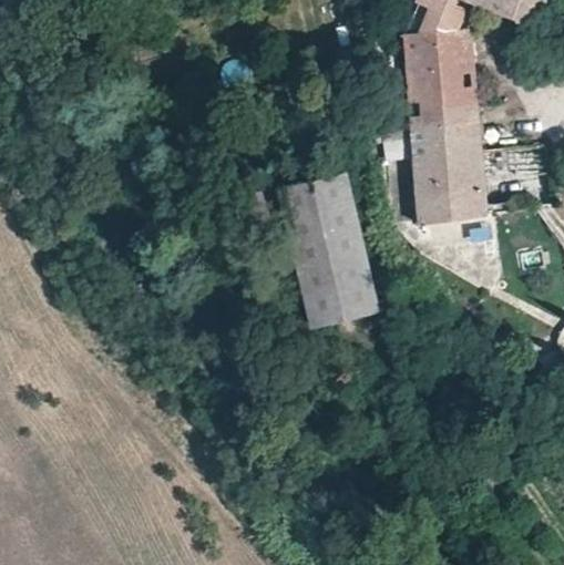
[(414,0),(402,34),(469,30),(477,6),(462,0),(414,0)]
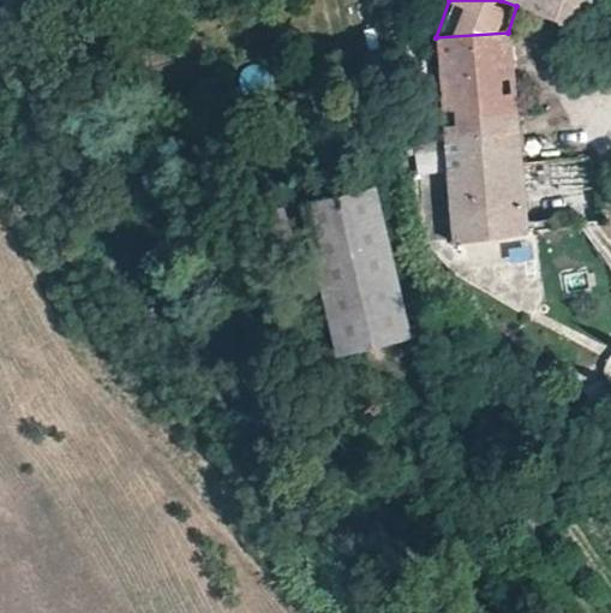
[(501,0),(516,6),(555,22),(563,23),(569,23),(580,18),(586,10),(589,3),(588,0),(501,0)]
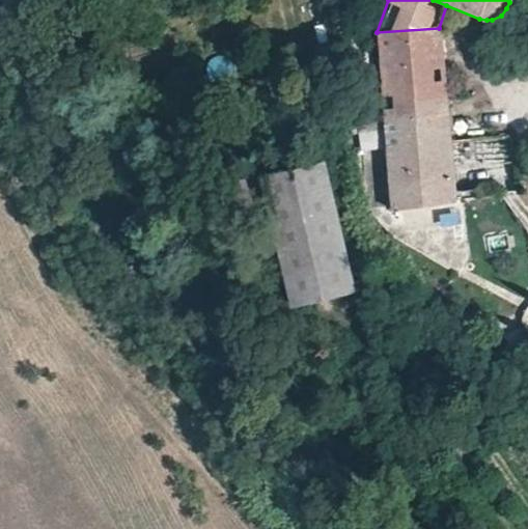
[(386,144),(450,139),(439,28),(377,32),(383,118),(386,144)]
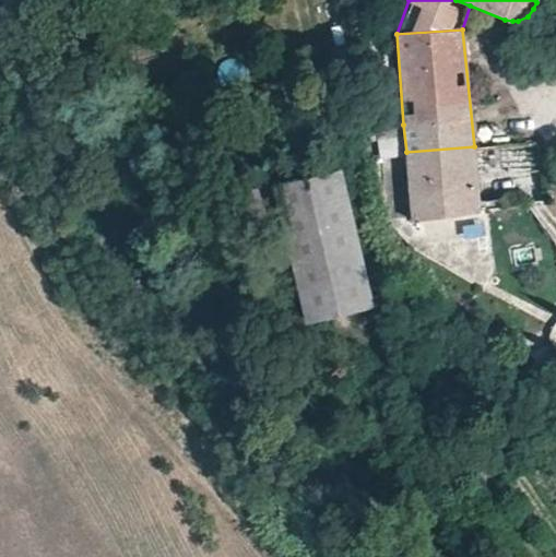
[(532,146),(474,146),(406,152),(411,220),(481,212),(478,179),(539,173),(532,146)]
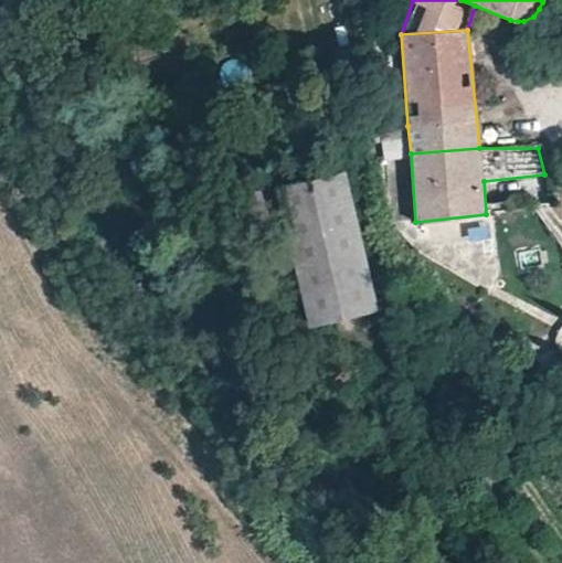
[(310,327),(375,309),(343,172),(275,189),(310,327)]
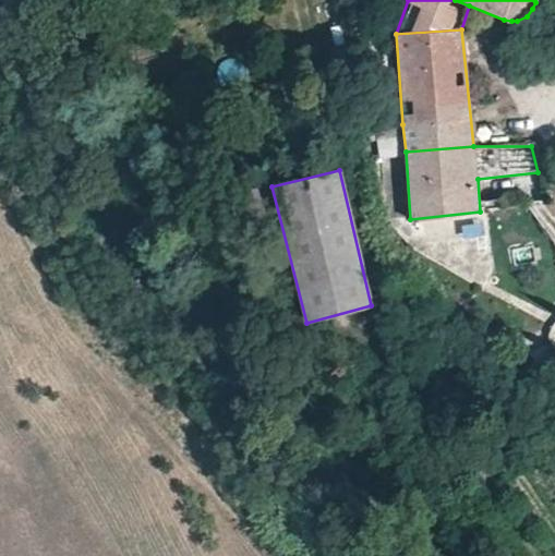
All buildings are outlined.
